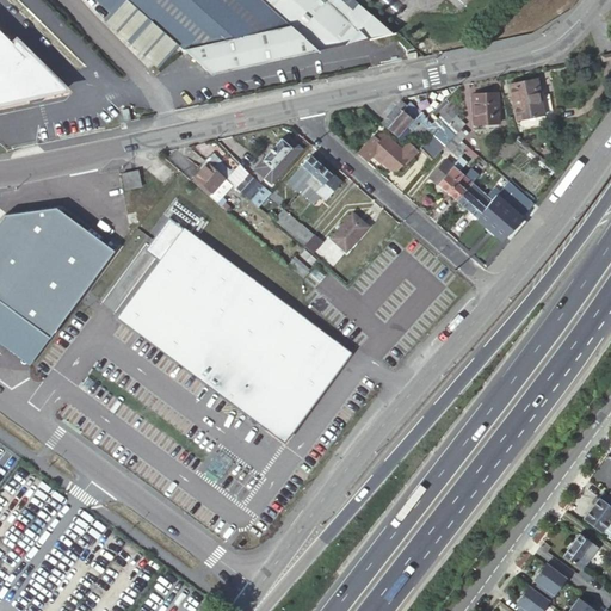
[(121,0),(99,0),(112,11),(121,0)]
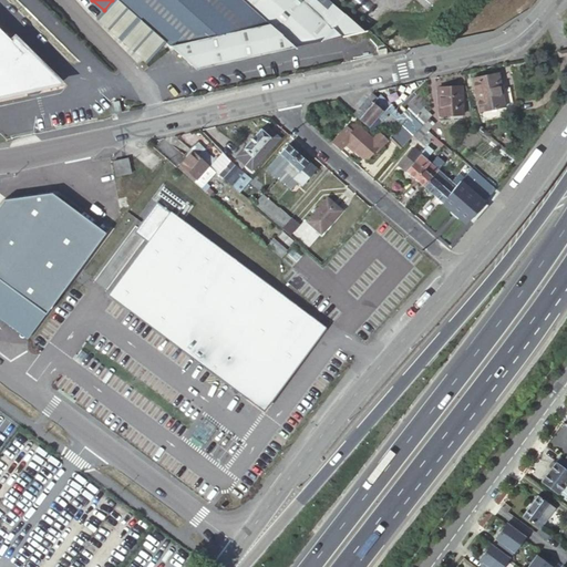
[(171,37),(126,0),(112,0),(104,10),(98,17),(147,61),(171,37)]
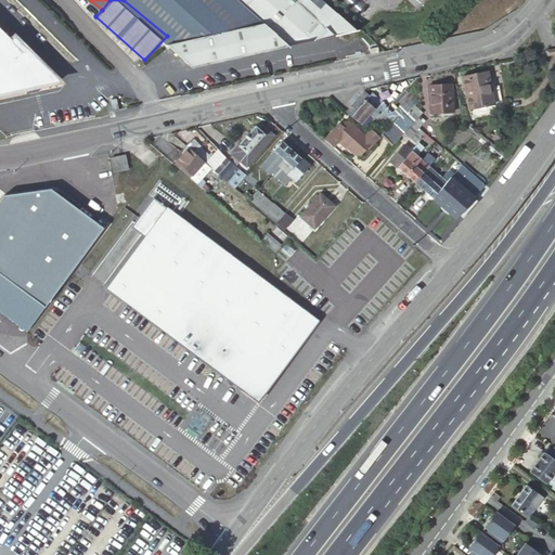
[(260,21),(236,0),(124,0),(167,36),(171,40),(260,21)]
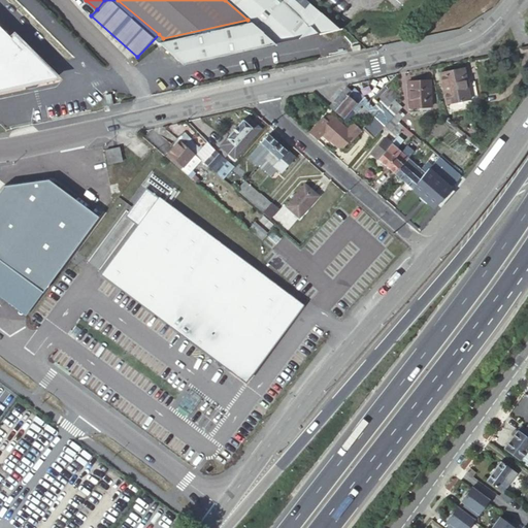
[(225,0),(248,20),(163,38),(184,63),(319,34),(320,32),(286,3),(283,0),(225,0)]
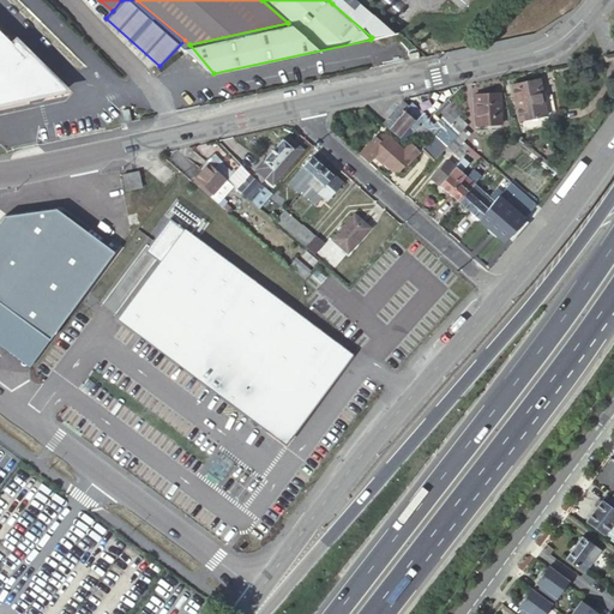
[(12,43),(0,31),(0,103),(29,97),(30,103),(36,102),(42,100),(41,95),(66,89),(17,40),(12,43)]
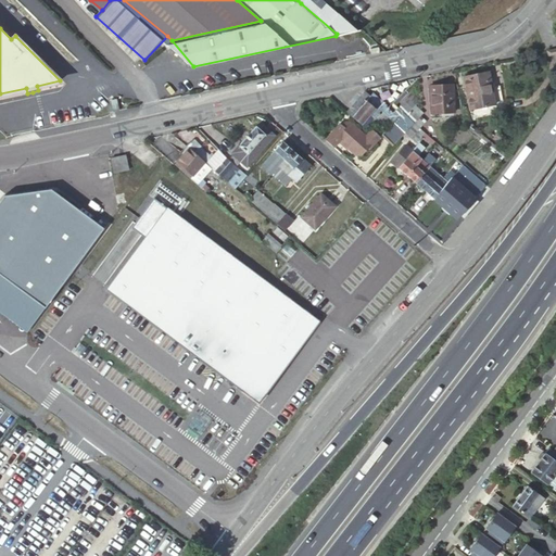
[(489,84),(491,84),(489,72),(464,77),(470,110),(492,105),(489,84)]
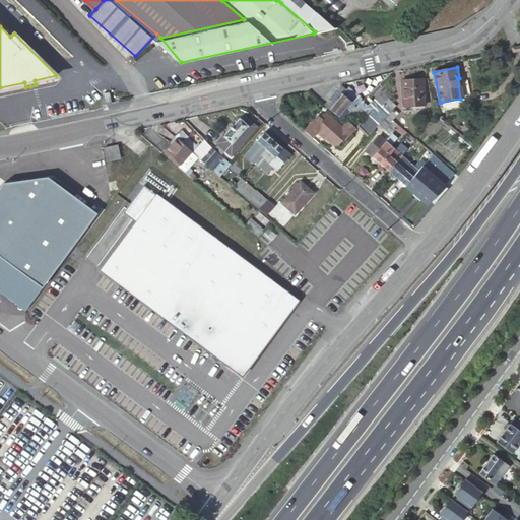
[(473,104),(471,95),(470,95),(467,79),(460,80),(459,78),(457,78),(460,99),(440,103),(442,110),(473,104)]
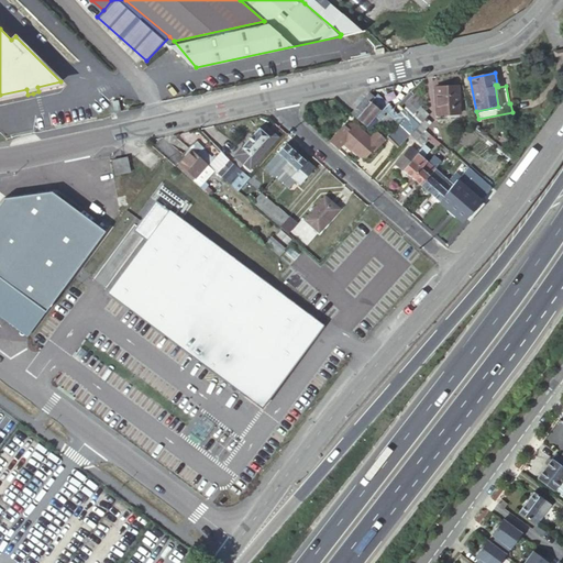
[(459,86),(435,87),(438,114),(460,113),(459,86)]
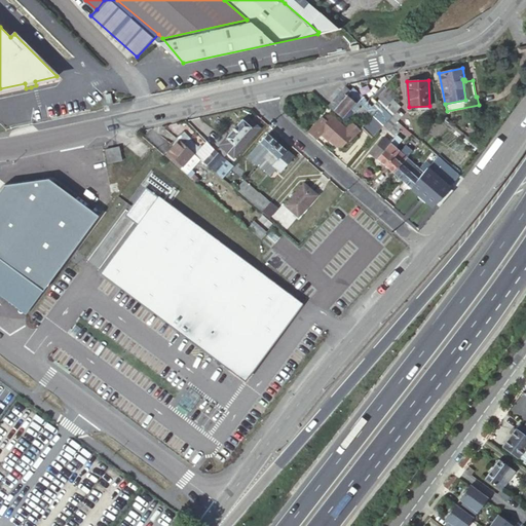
[(391,116),(377,103),(371,108),(366,102),(365,103),(350,90),(347,94),(342,89),(328,106),(330,108),(345,122),(354,114),(362,106),(371,115),(382,125),(391,116)]
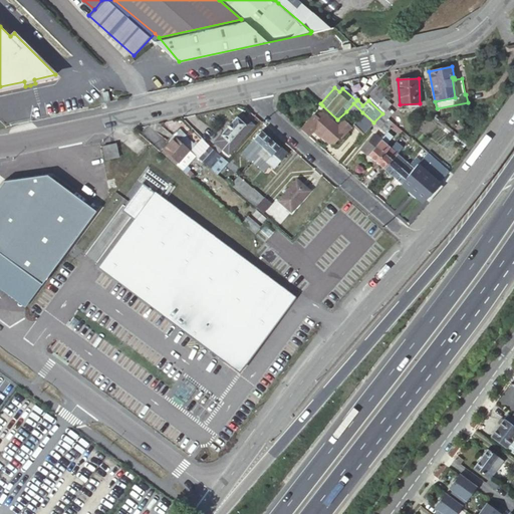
[(378,87),(369,97),(384,111),(388,108),(391,104),(383,97),(387,94),(378,87)]
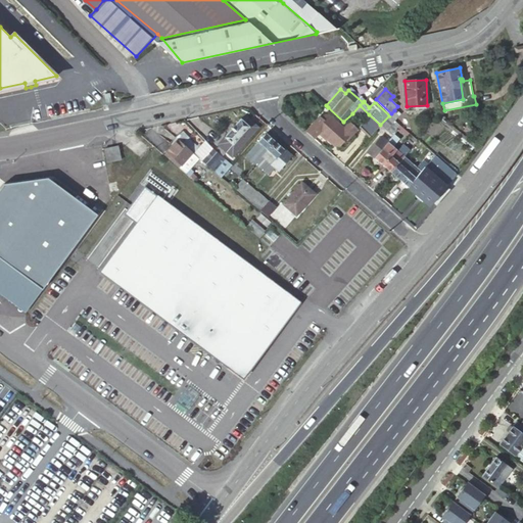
[(391,113),(389,115),(394,120),(398,115),(394,110),(391,113)]
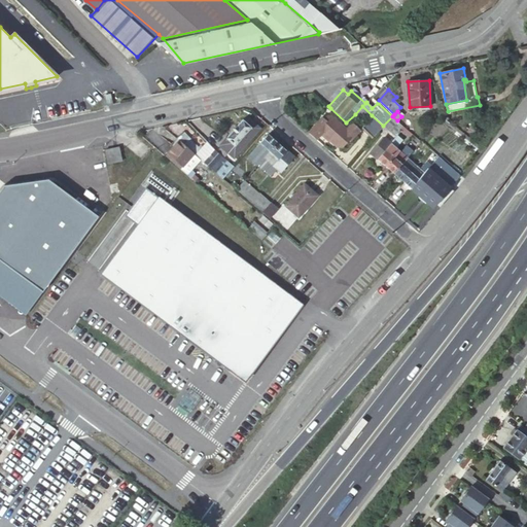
[(322,117),(309,133),(316,139),(321,134),(327,139),(335,145),(340,144),(346,137),(348,139),(357,128),(352,124),(347,130),(330,115),(326,120),(322,117)]
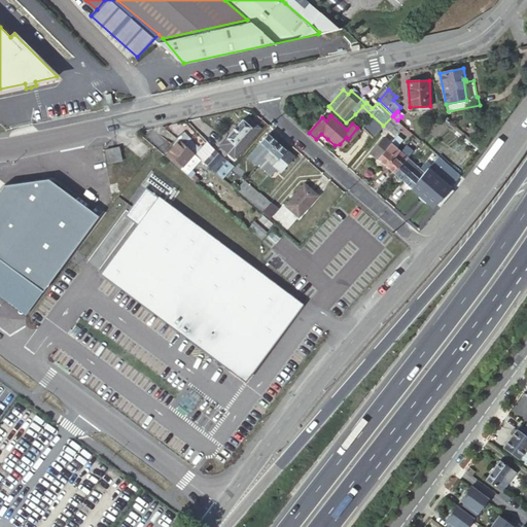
[(383,126),(372,115),(361,127),(373,138),(383,126)]
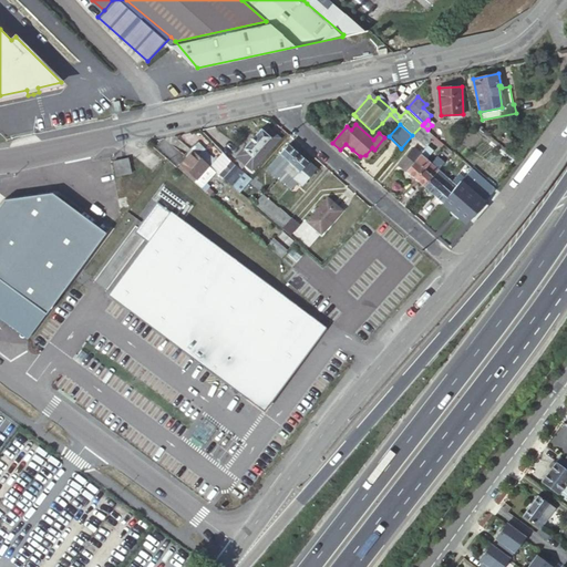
[(485,130),(480,124),(475,129),(482,134),(485,130)]
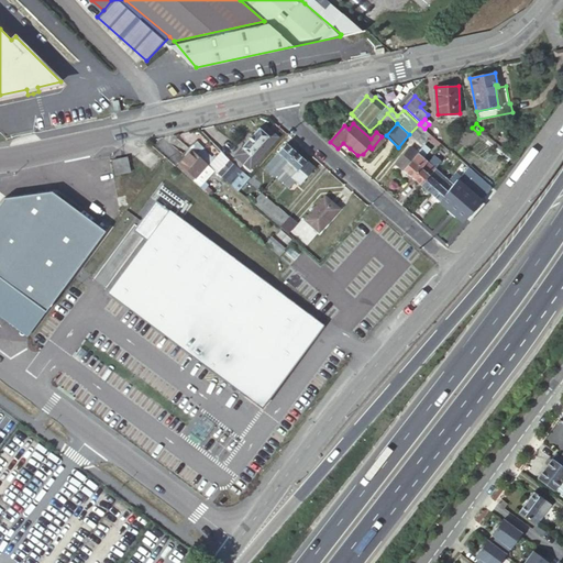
[(419,124),(409,134),(420,144),(423,141),(426,142),(432,135),(424,129),(419,124)]
